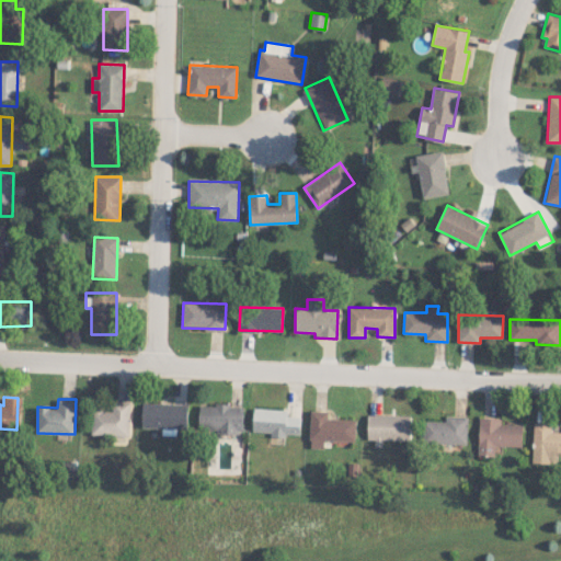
[(91,435),(129,435),(130,403),(113,403),(113,410),(92,410),(91,435)]
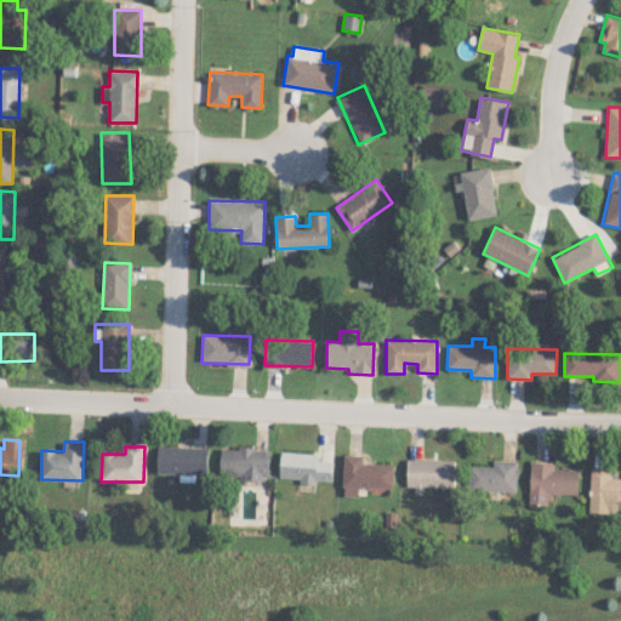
[(208,446),(158,446),(158,473),(208,474),(208,446)]
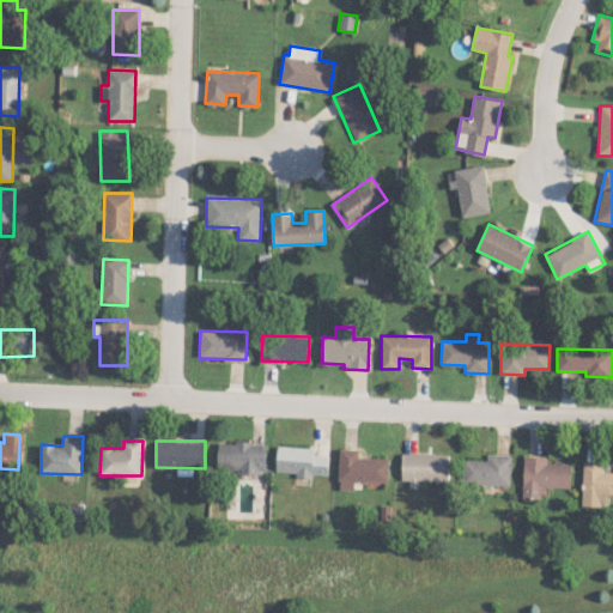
[(217,471),(265,473),(266,443),(218,442),(217,471)]
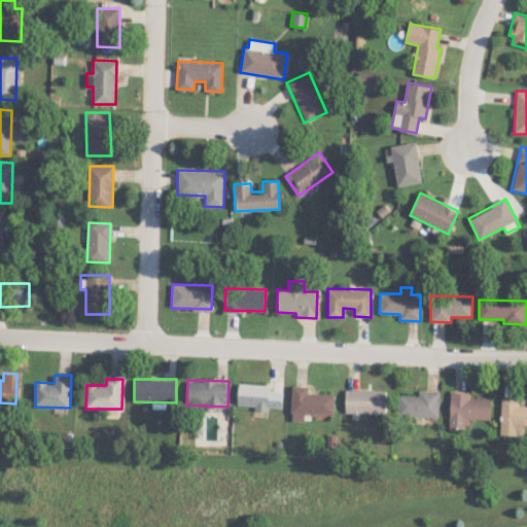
[(282,391),(269,390),(270,385),(238,384),(237,406),(254,406),(254,409),(281,410),(282,391)]
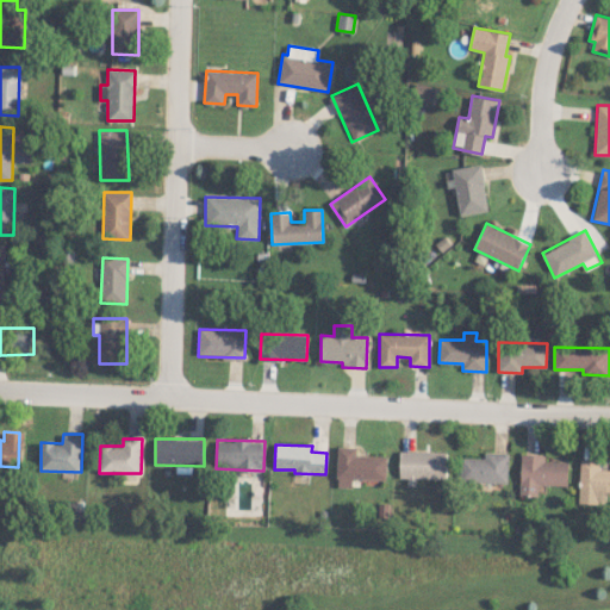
[(386,455),(355,455),(355,447),(337,447),(336,486),(352,487),(353,479),(386,479),(386,455)]
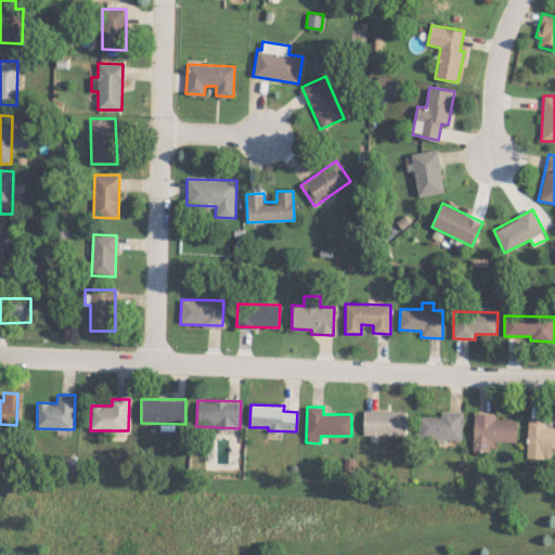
[(405,435),(405,410),(363,410),(364,435),(405,435)]
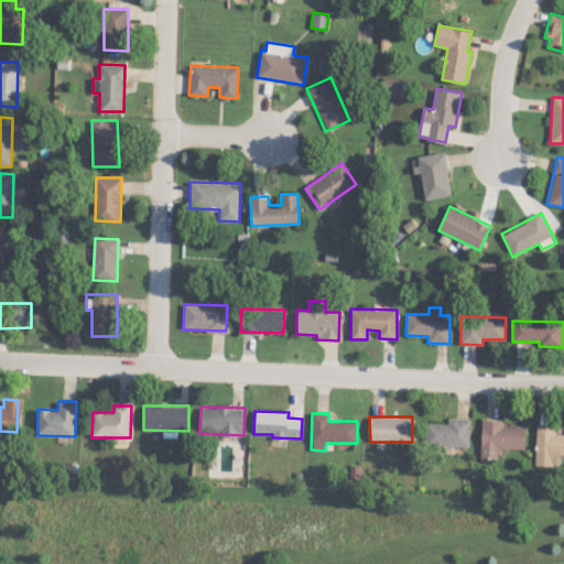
[(425,445),(469,446),(469,419),(447,418),(447,423),(425,423),(425,445)]
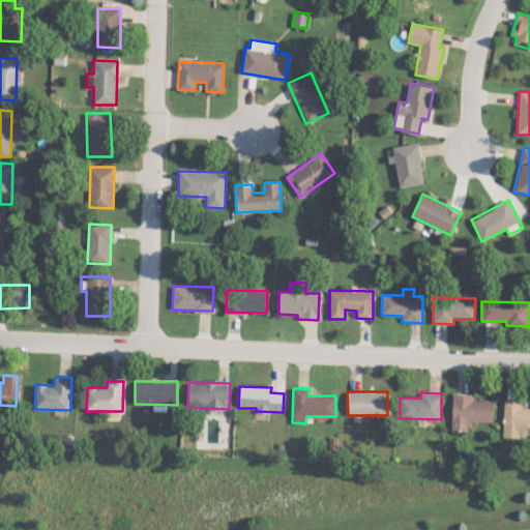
[(493,422),(493,401),(473,401),(473,394),(452,393),(451,431),(472,431),(473,421),(493,422)]
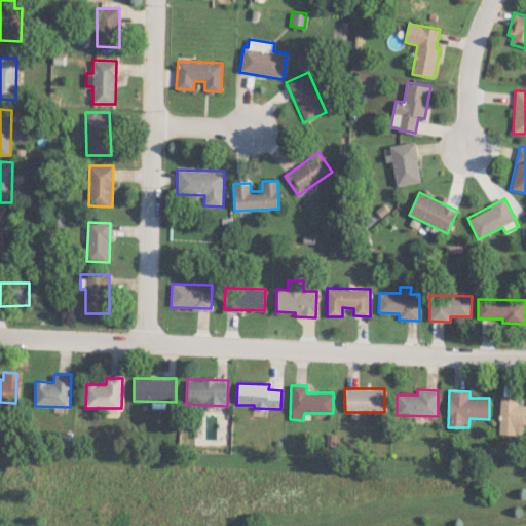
[(525,405),(517,405),(518,397),(500,397),(499,434),(522,435),(523,424),(525,424),(525,405)]
